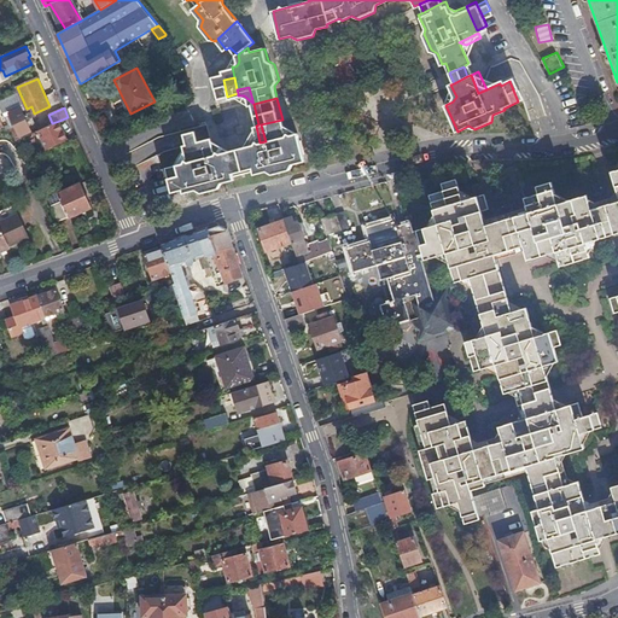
[(30,130),(21,109),(11,114),(21,134),(30,130)]
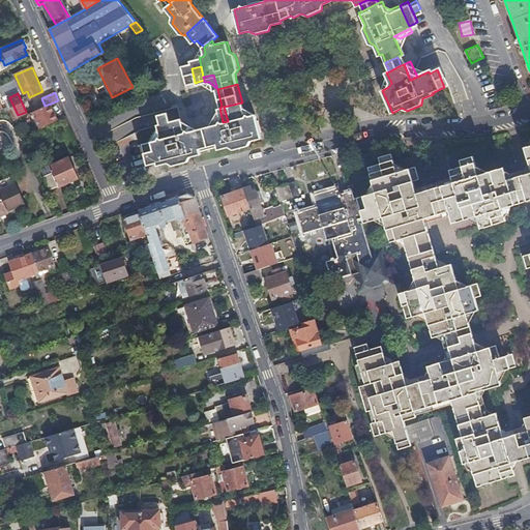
[(498,98),(501,110),(510,106),(507,95),(498,98)]
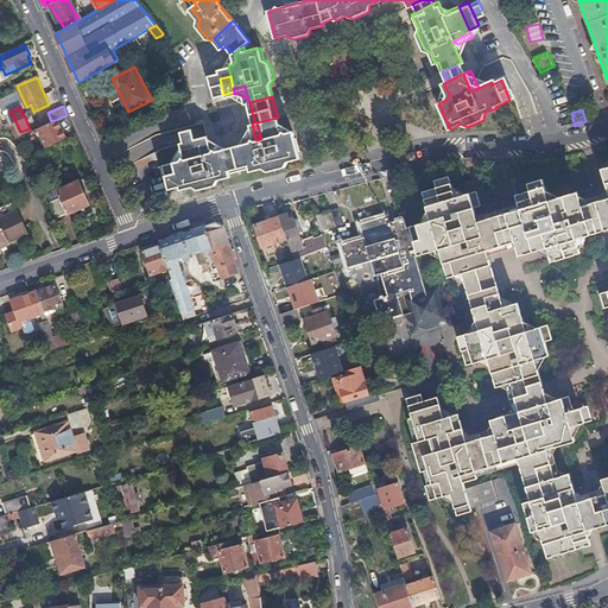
[(181,187),(181,190),(194,187),(200,190),(216,187),(220,179),(264,169),(270,172),(285,168),(289,162),(301,159),(293,131),(287,133),(280,130),(278,118),(257,122),(261,139),(255,140),(252,139),(251,143),(217,151),(215,149),(213,152),(209,152),(204,138),(196,140),(184,143),(181,144),(184,156),(181,160),(163,165),(170,189),(181,187)]
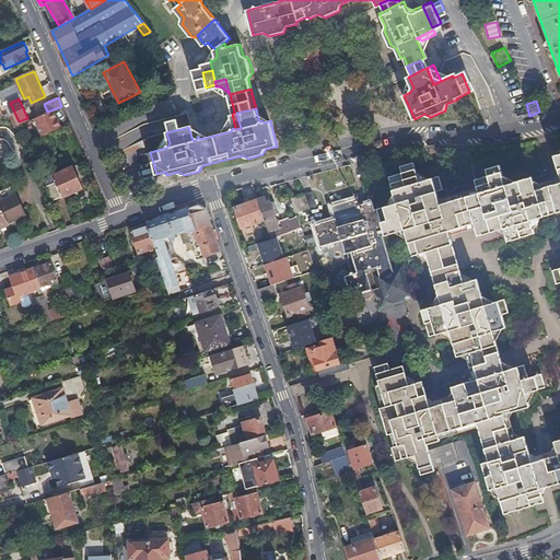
[(54,109),(47,112),(35,117),(43,135),(61,126),(54,109)]
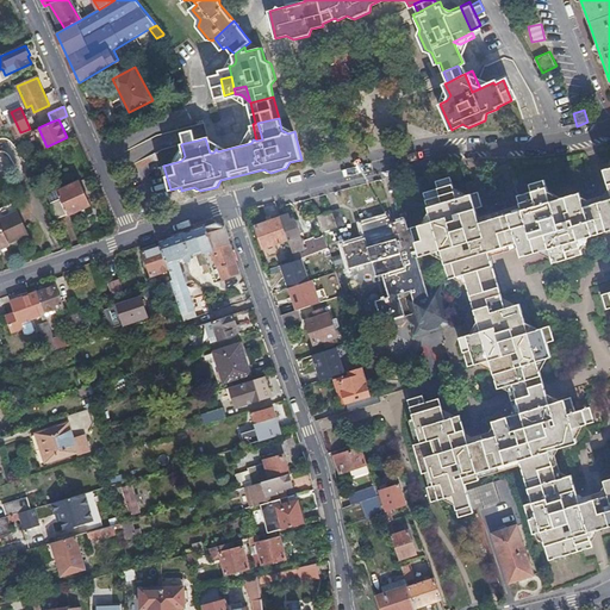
[(182,134),(185,143),(197,141),(194,130),(182,134)]
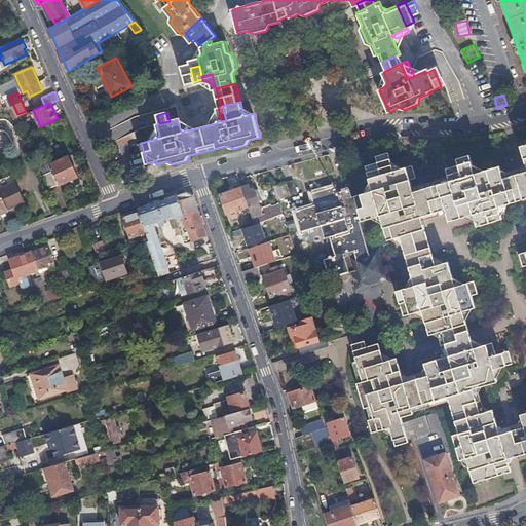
[(525,135),(524,136),(525,141),(525,150),(516,154),(523,176),(499,183),(495,171),(471,179),(465,160),(453,163),(454,171),(444,174),(447,186),(425,193),(411,197),(408,185),(413,183),(409,171),(390,176),(385,159),(373,162),(374,168),(363,173),(370,197),(357,201),(370,245),(381,241),(392,280),(393,284),(388,285),(383,287),(390,307),(395,306),(399,317),(410,313),(419,337),(435,338),(436,342),(437,344),(435,347),(437,358),(414,365),(414,376),(404,378),(398,359),(386,360),(379,342),(363,346),(362,341),(350,343),(362,385),(355,387),(363,412),(369,410),(372,420),(366,422),(370,434),(388,427),(395,445),(407,441),(399,418),(412,413),(410,408),(447,397),(458,433),(455,434),(462,459),(468,457),(477,482),(513,471),(510,458),(518,456),(525,453),(525,410),(511,418),(510,426),(508,427),(499,429),(497,425),(491,409),(483,407),(478,389),(493,384),(497,379),(500,368),(511,365),(508,350),(495,354),(492,343),(479,345),(470,338),(468,333),(466,324),(473,307),(472,298),(476,295),(471,282),(464,283),(453,276),(448,262),(439,261),(430,255),(424,231),(426,229),(425,221),(428,219),(436,216),(440,224),(459,219),(464,230),(497,221),(496,217),(502,205),(519,200),(525,202),(525,236),(525,237),(525,242),(525,250),(515,255),(519,268),(525,266),(525,135)]
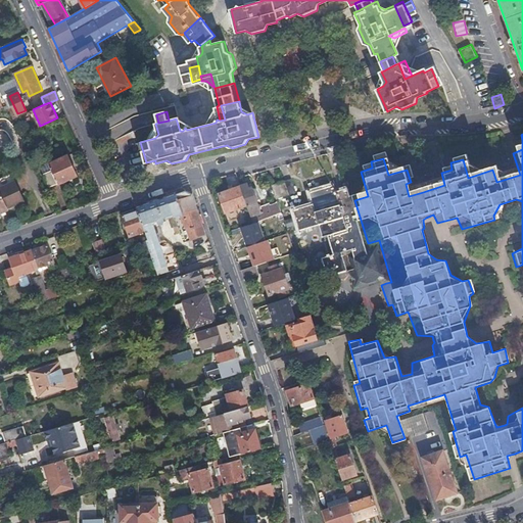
[(77,176),(68,156),(50,164),(53,171),(45,175),(51,188),(77,176)]
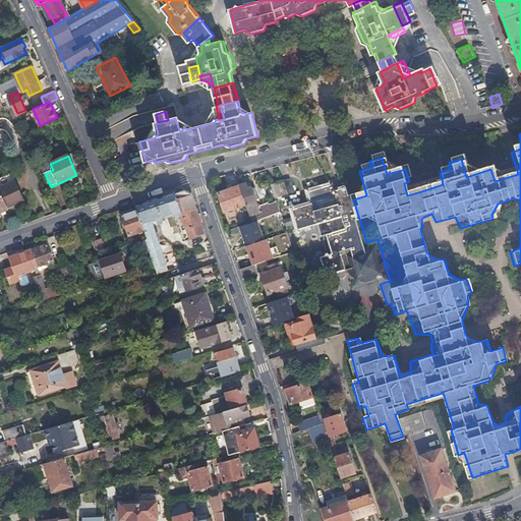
[(290,178),(272,184),(277,199),(295,193),(290,178)]
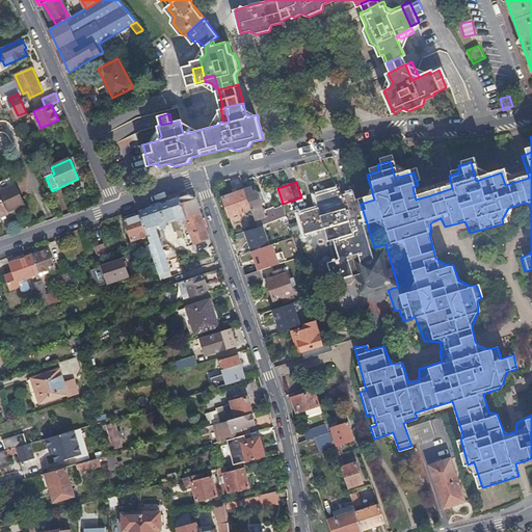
[(19,184),(0,191),(0,216),(10,212),(9,210),(27,203),(19,184)]
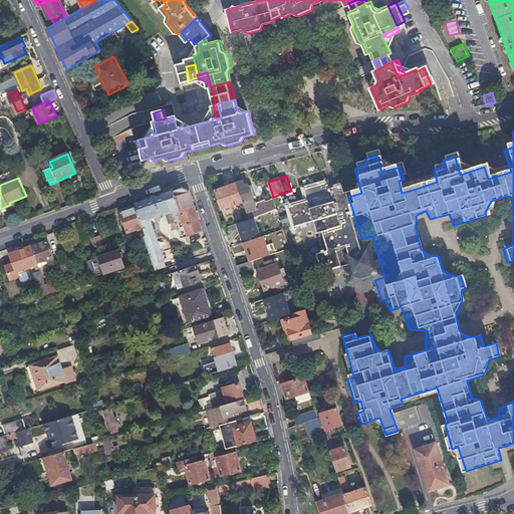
[(242,181),(237,183),(243,201),(243,203),(253,199),(248,184),(244,185),(242,181)]
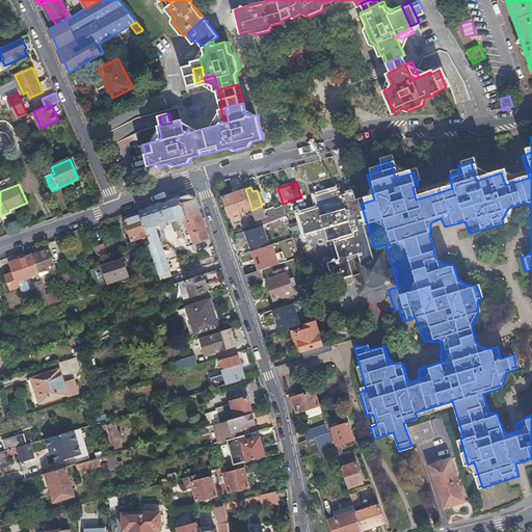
[(251,208),(245,189),(223,196),(230,215),(251,208)]
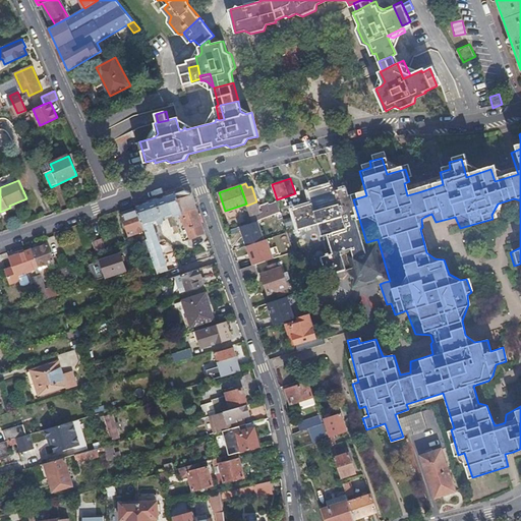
[(340,188),(329,192),(331,197),(342,194),(340,188)]
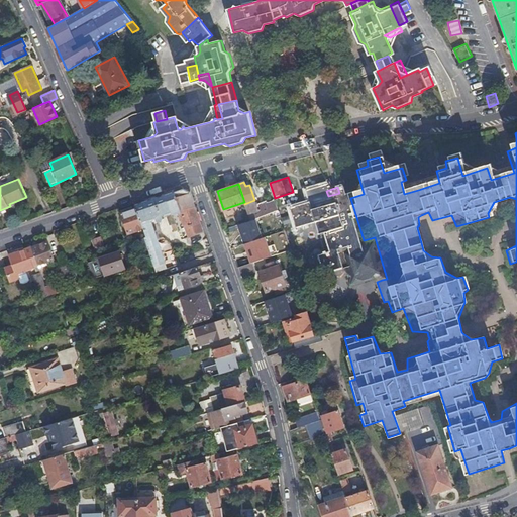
[(156,272),(179,265),(173,249),(163,252),(156,234),(162,231),(159,223),(166,219),(164,213),(173,210),(182,239),(205,232),(191,192),(184,188),(136,205),(136,206),(144,228),(145,233),(146,236),(144,237),(148,250),(151,259),(156,272)]
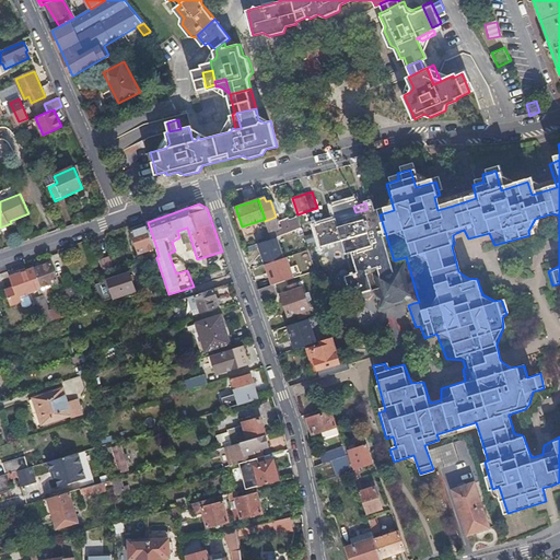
[(337,225),(334,226),(341,248),(343,248),(346,257),(350,256),(356,277),(351,278),(377,358),(412,347),(415,345),(417,338),(408,305),(413,303),(412,301),(418,299),(406,257),(394,260),(380,214),(371,218),(368,209),(356,212),(353,207),(333,212),(337,225)]
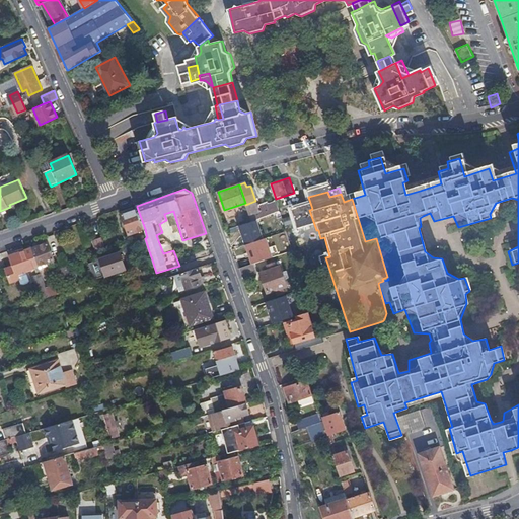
[(264,208),(248,213),(251,221),(280,212),(277,203),(272,205),(271,200),(262,203),(264,208)]
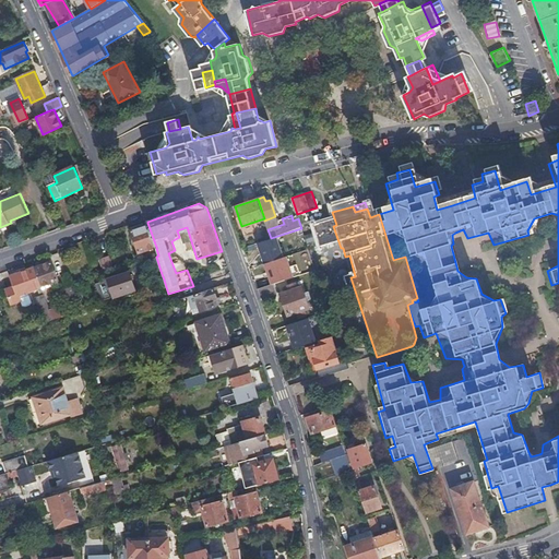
[(156,247),(147,223),(132,227),(133,230),(131,230),(139,253),(156,247)]
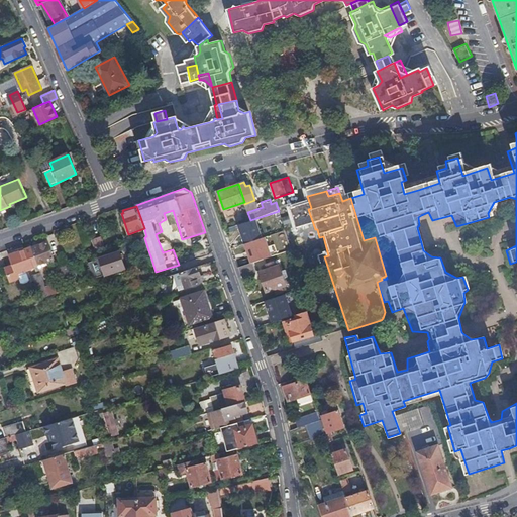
[(315,229),(308,209),(290,215),(297,235),(315,229)]
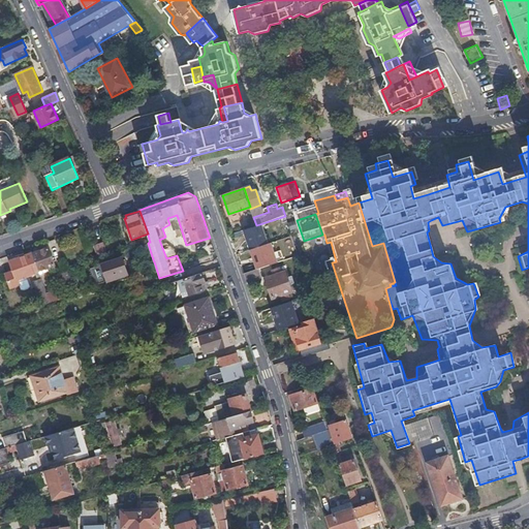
[(101,258),(109,256),(103,242),(96,244),(101,258)]
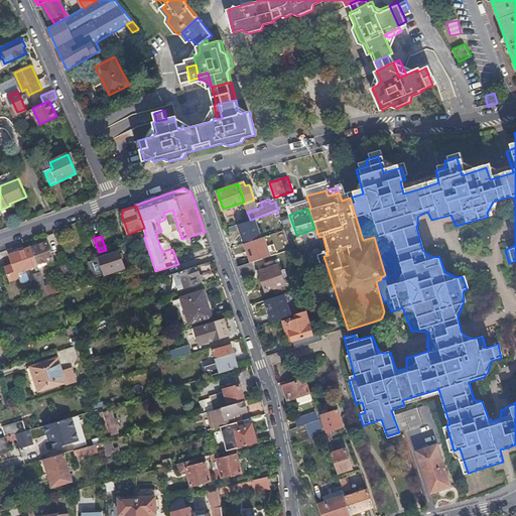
[(140,252),(148,250),(144,237),(137,240),(136,240),(140,252)]
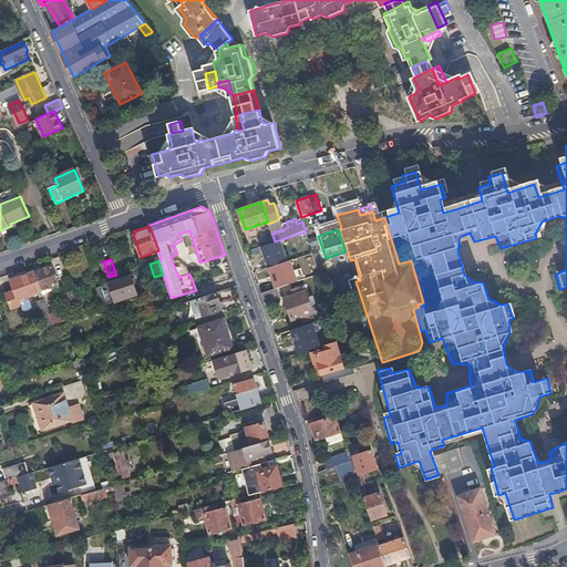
[(35,270),(42,290),(59,285),(52,265),(35,270)]
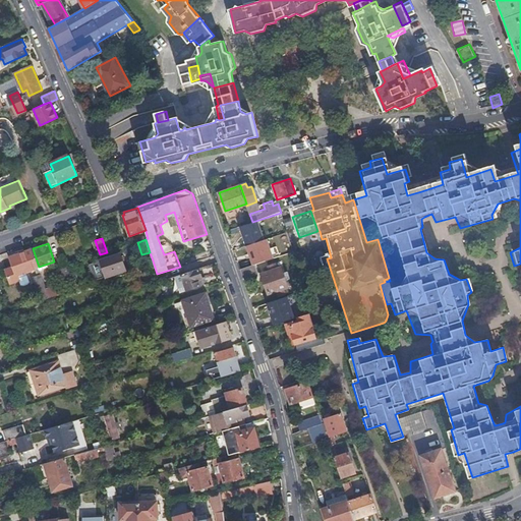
[(16,275),(39,267),(33,248),(10,255),(13,266),(4,268),(9,282),(17,279),(16,275)]
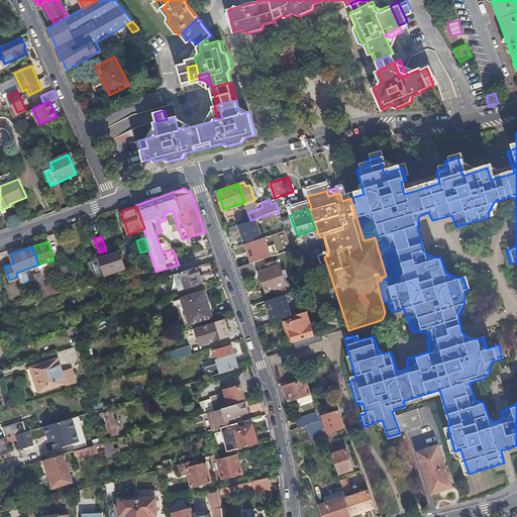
[(261,249),(234,259),(238,268),(251,263),(264,257),(261,249)]
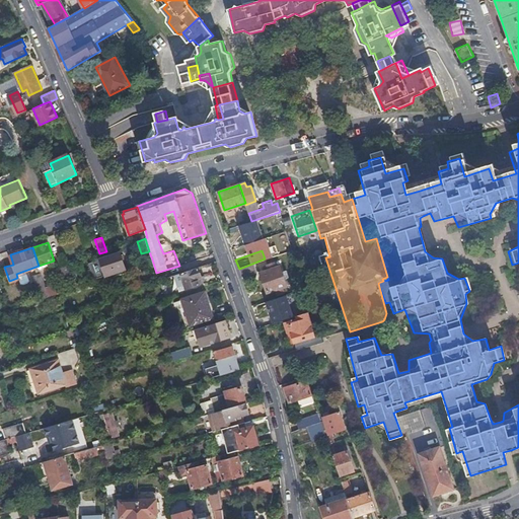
[(88,264),(93,279),(125,269),(120,253),(88,264)]
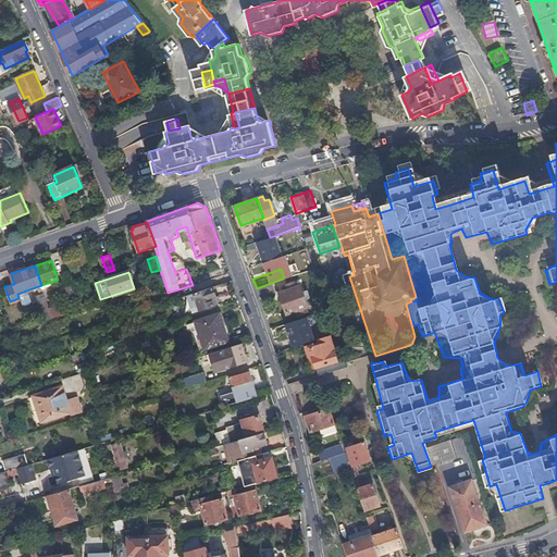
[(368,359),(375,356),(349,276),(343,279),(368,359)]
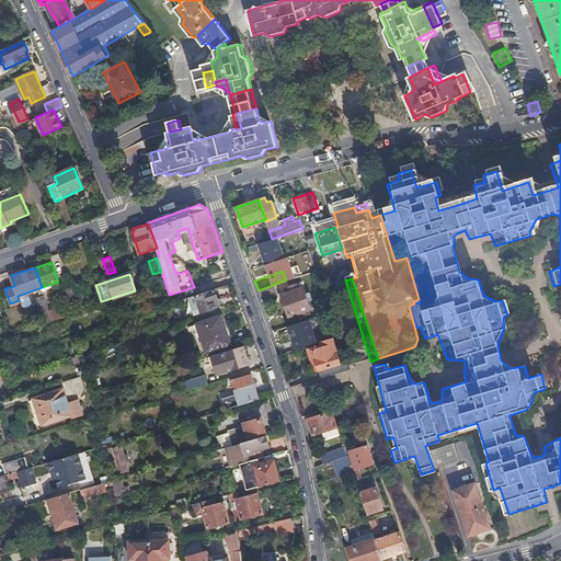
[(296,290),(294,283),(285,286),(286,294),(281,295),(287,316),(294,315),(296,320),(306,318),(304,311),(307,310),(299,289),(296,290)]
